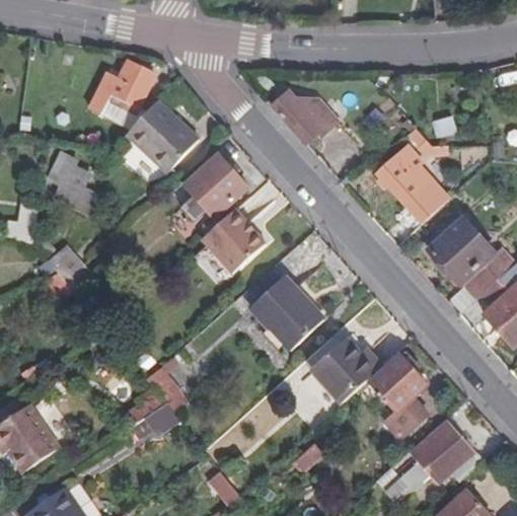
[(91,109),(101,116),(107,101),(135,116),(154,76),(128,62),(119,79),(108,73),(91,109)]
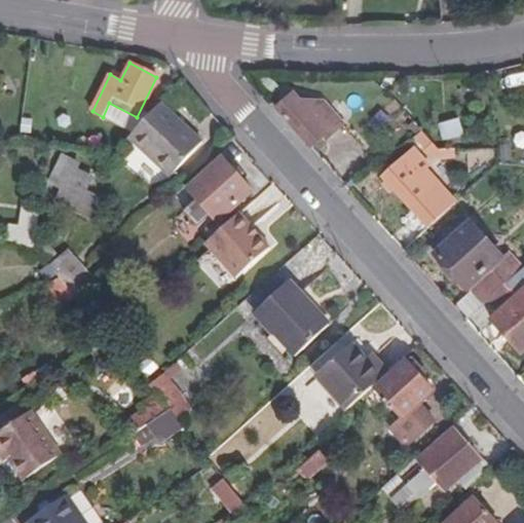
[(294,88),(289,92),(295,99),(299,95),(294,88)]
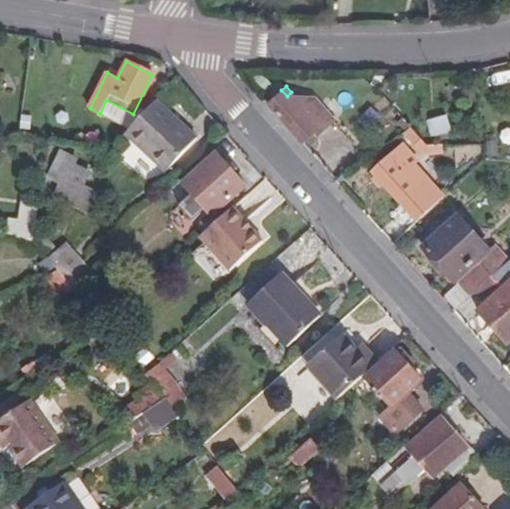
[(281,90),(268,101),(302,138),(314,127),(316,130),(333,115),(315,95),(291,92),(287,96),(281,90)]
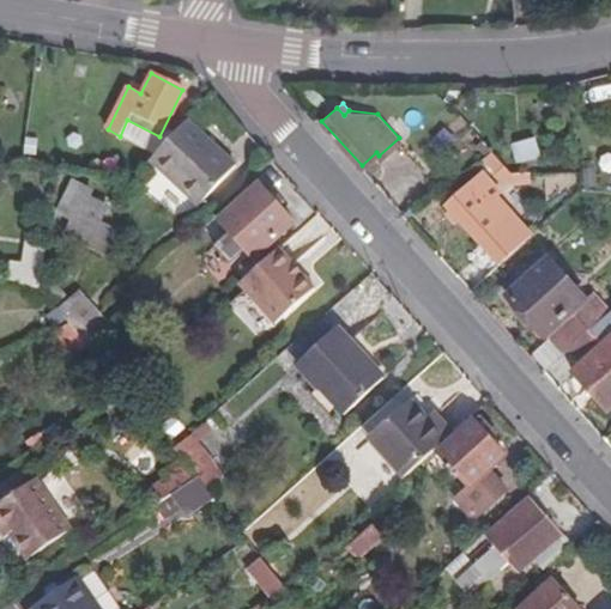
[(182,119),(147,160),(167,177),(171,172),(200,199),(234,164),(182,119)]
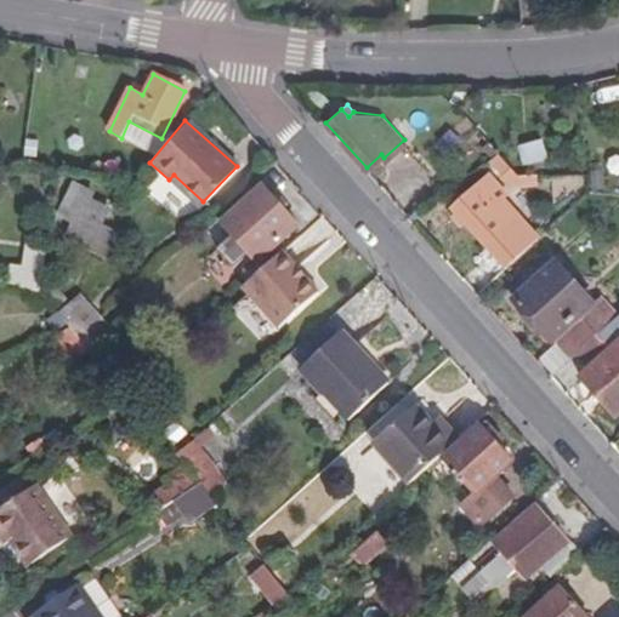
[(538,141),(516,147),(521,163),(543,156),(538,141)]
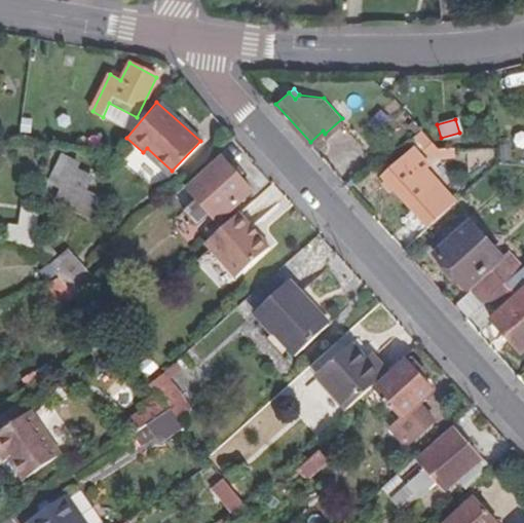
[(437,148),(420,128),(415,133),(419,141),(431,154),(439,148),(437,148)]
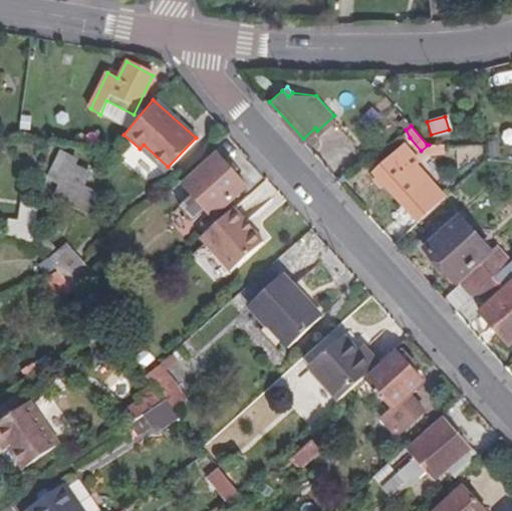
[(414,159),(418,155),(408,143),(403,146),(402,145),(373,169),(420,220),(448,196),(414,159)]
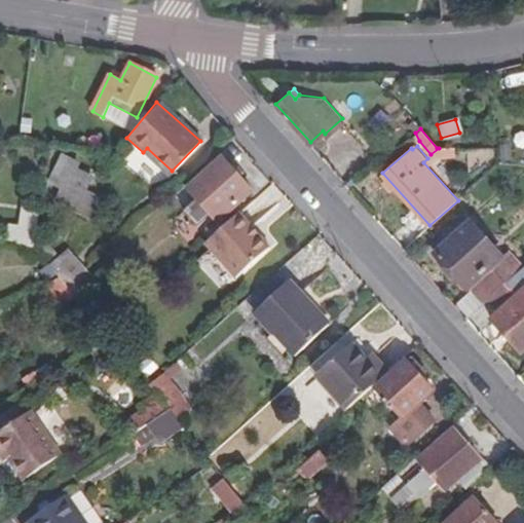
[(83,186),(89,174),(73,164),(76,158),(63,151),(48,179),(62,186),(54,198),(73,207),(83,186)]
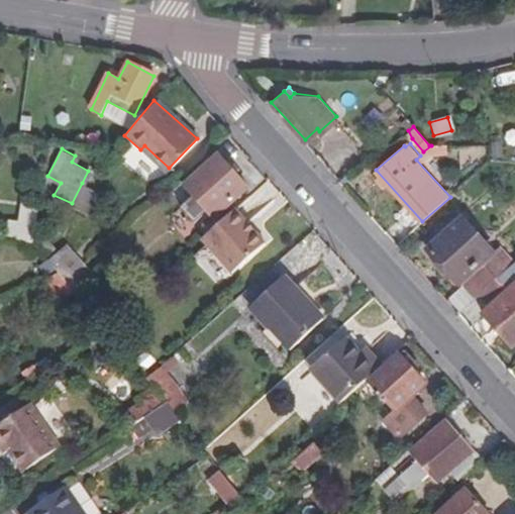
[(216,152),(181,184),(191,195),(180,206),(192,220),(204,209),(210,216),(244,185),(216,152)]
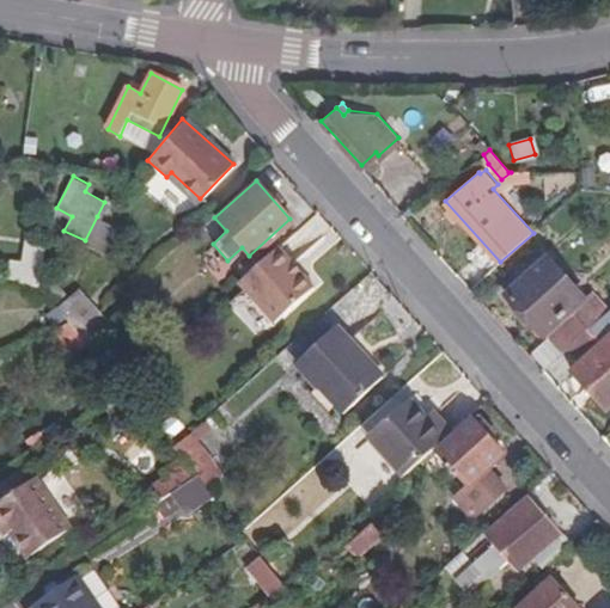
[(115,226),(97,216),(85,240),(83,243),(102,253),(115,226)]
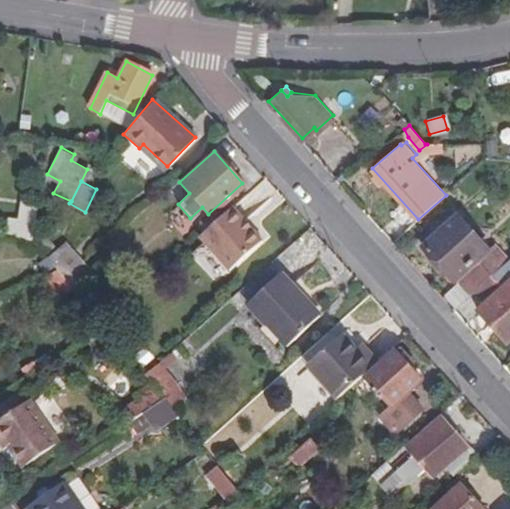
[(27,238),(32,239),(38,201),(19,199),(16,216),(6,216),(4,235),(27,238)]
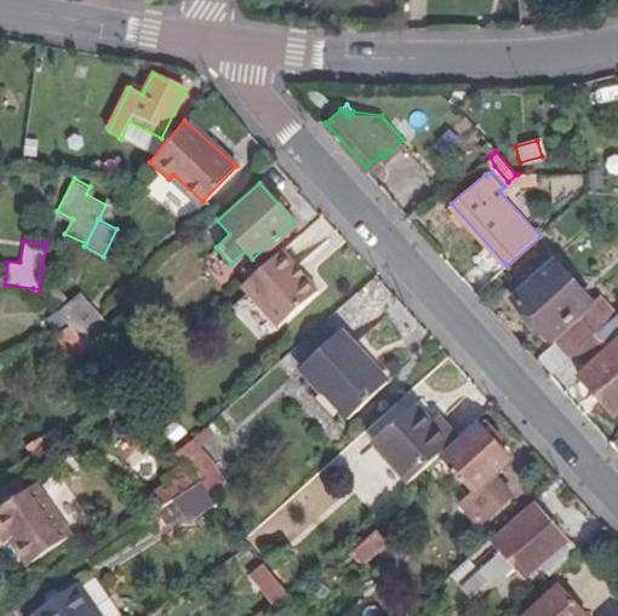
[(314,289),(278,248),(238,283),(274,324),(314,289)]
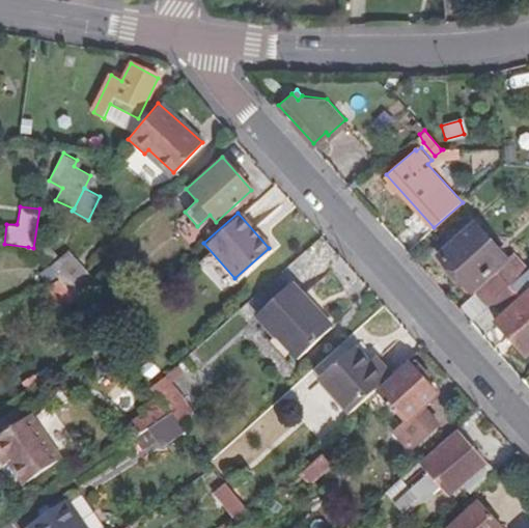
[(494,300),(528,268),(514,251),(507,256),(475,221),(439,253),(471,289),(474,287),(477,290),(458,307),(471,320),(490,305),(494,300)]
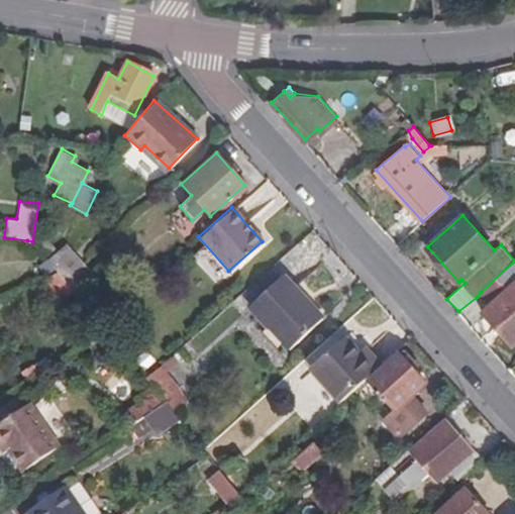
[(38,236),(32,241),(44,258),(56,271),(64,280),(81,265),(65,246),(55,254),(38,236)]
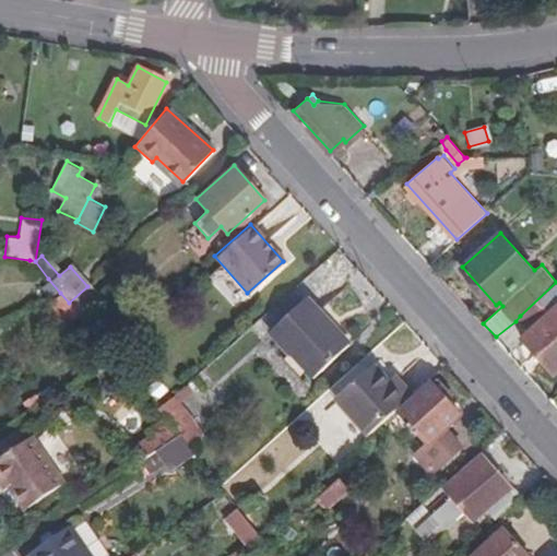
[(60,293),(48,279),(40,285),(49,298),(60,293)]
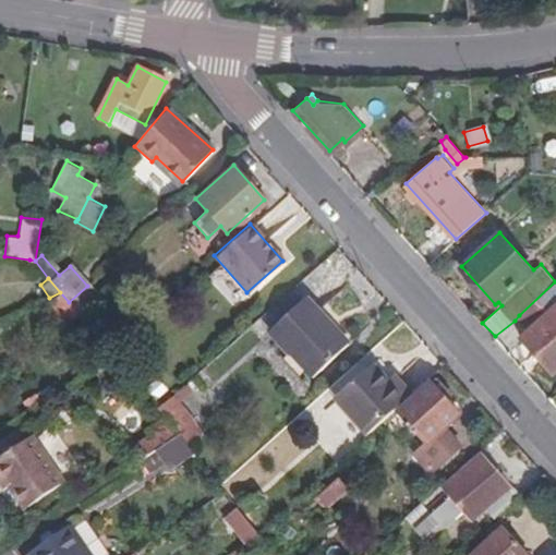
[(555,281),(519,315),(530,328),(521,336),(552,372),(555,368),(555,281)]
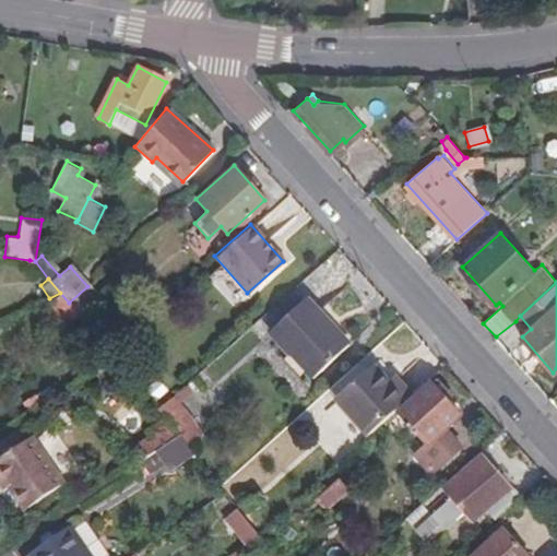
[(69,303),(60,293),(49,298),(40,303),(59,326),(75,311),(69,303)]
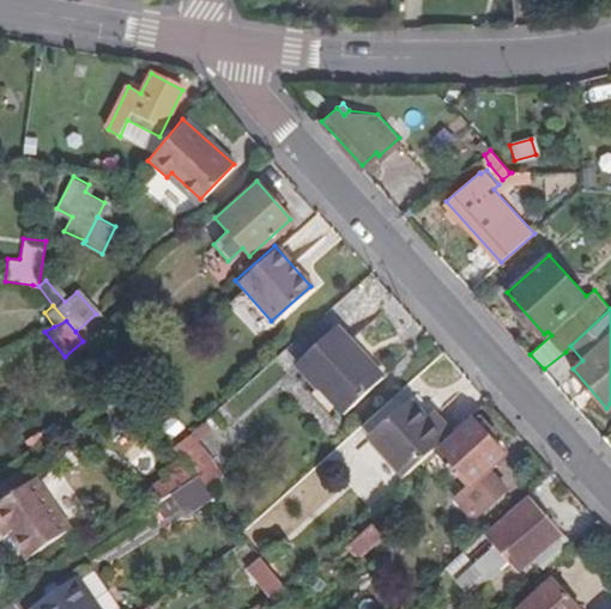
[(296,363),(340,413),(381,376),(337,326),(296,363)]
